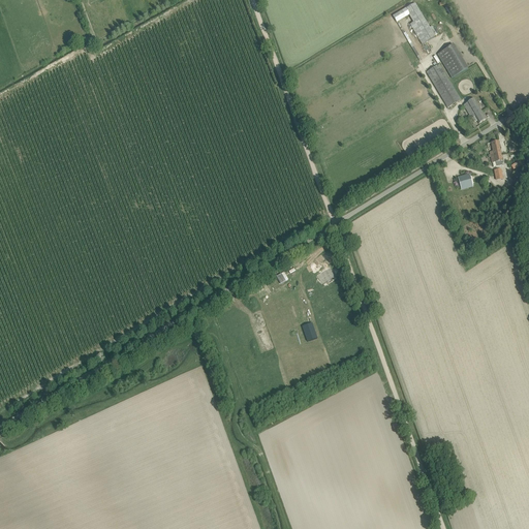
[(414,22),(413,23),(426,42),(434,37),(423,18),(414,22)]
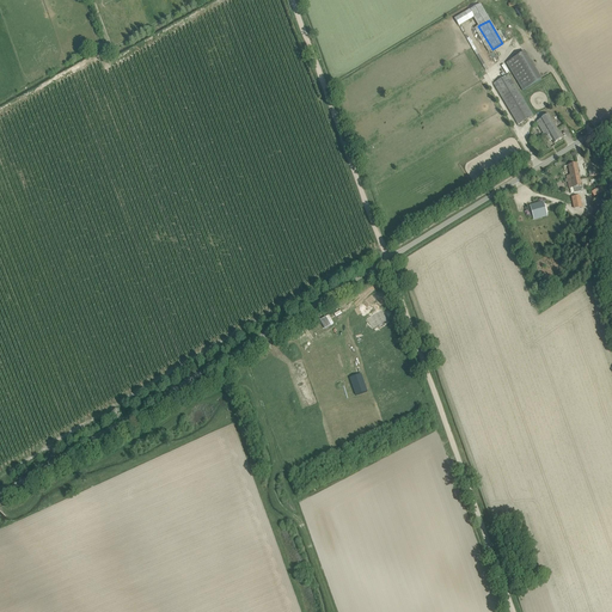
[(507,63),(522,91),(542,80),(525,53),(507,63)]
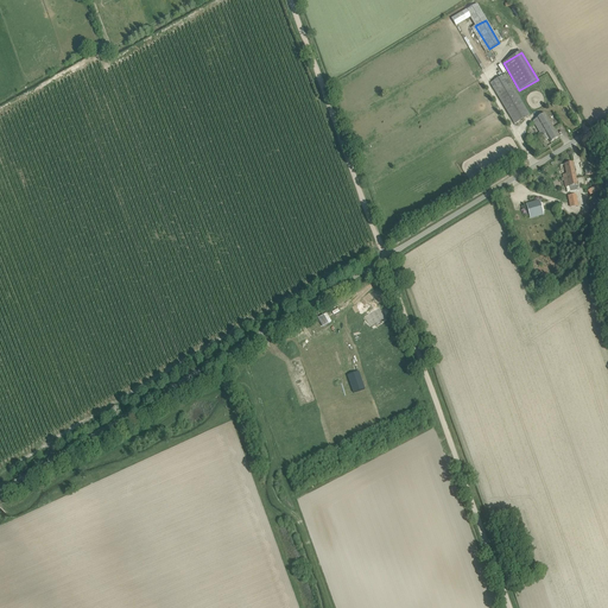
[(491,83),(514,125),(530,115),(505,75),(491,83)]
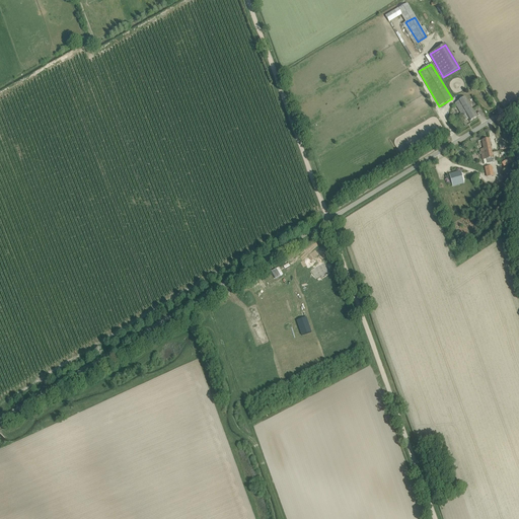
[(462,117),(465,115),(470,122),(477,118),(465,97),(455,103),(462,117)]
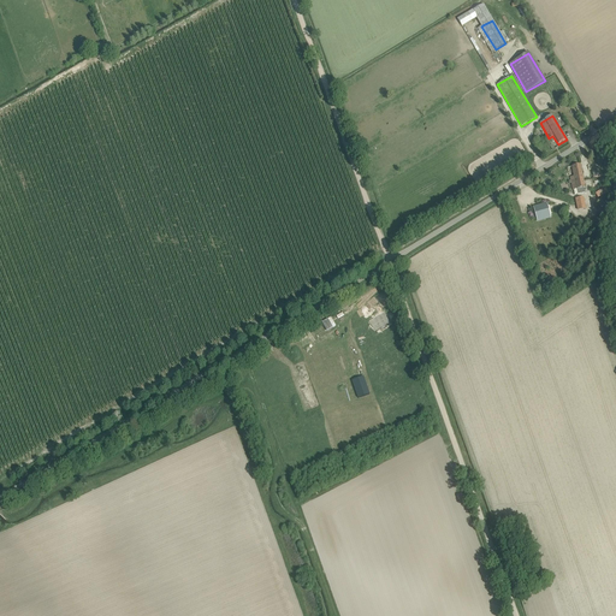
[(572,183),(573,190),(574,190),(575,195),(578,194),(585,193),(584,188),(585,188),(580,165),(572,167),(575,183),(572,183)]
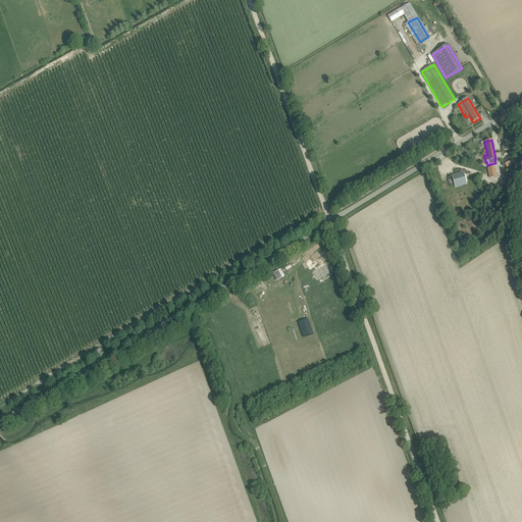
[(514,171),(508,173),(509,181),(516,179),(514,171)]
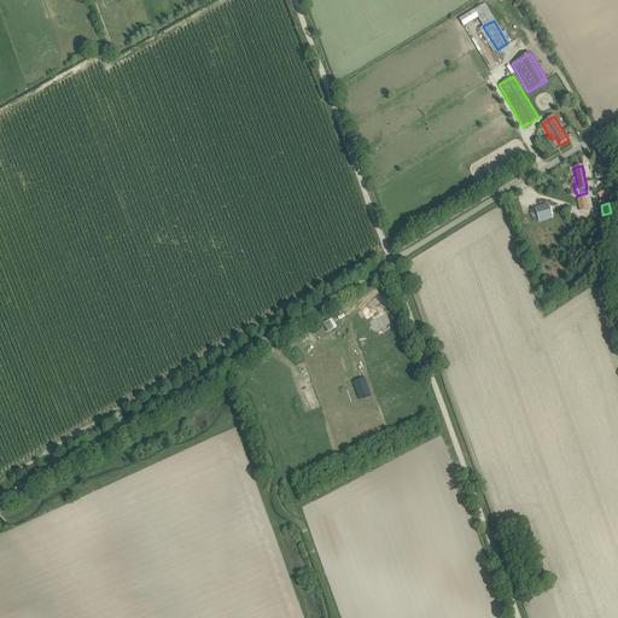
[(549,207),(536,210),(538,219),(552,215),(549,207)]
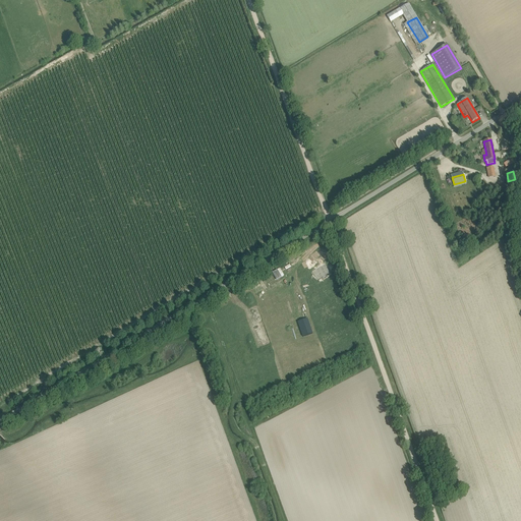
[(332,272),(327,264),(322,267),(322,266),(317,268),(317,269),(313,272),(319,280),(324,278),(324,279),(328,276),(328,275),(332,272)]
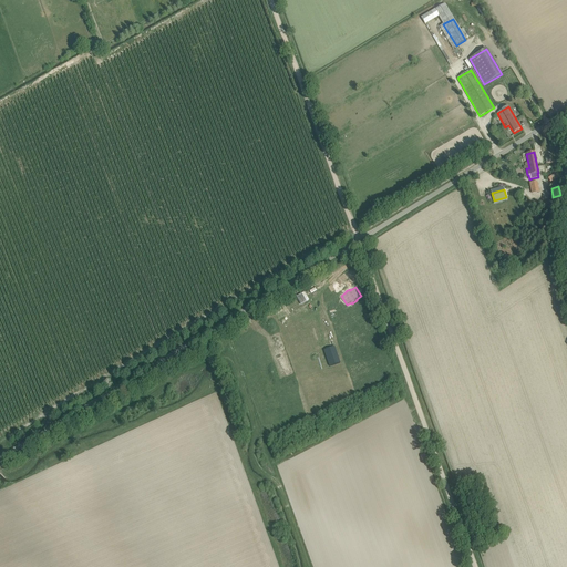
[(307,302),(302,294),(297,297),(300,305),(307,302)]
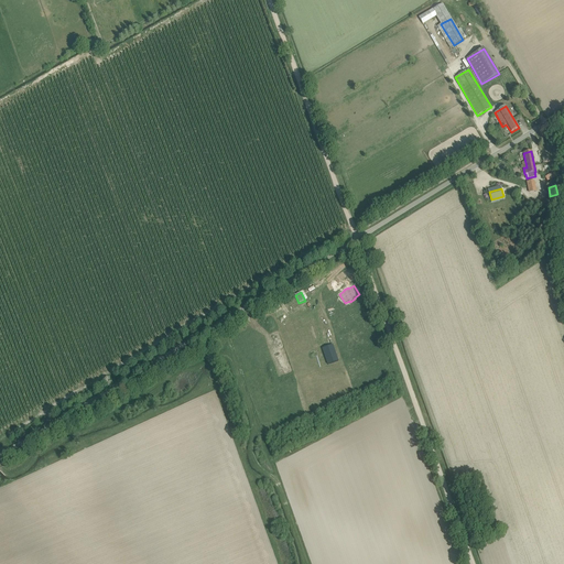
[(301,328),(296,329),(300,337),(315,332),(312,324),(307,325),(306,324),(300,326),(301,328)]
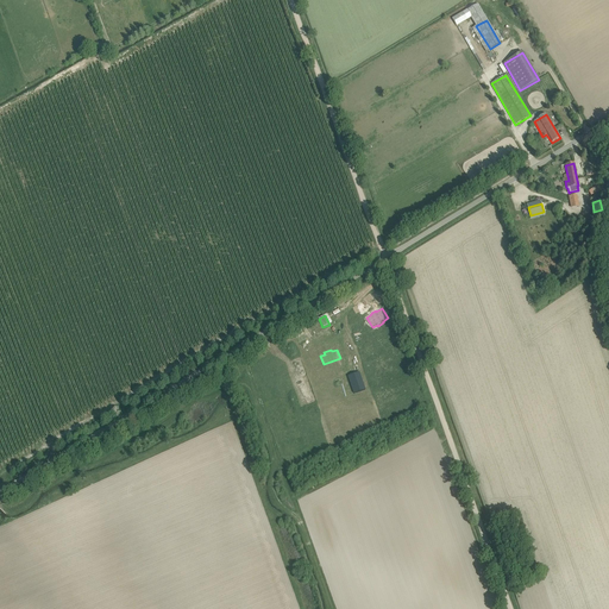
[(359,374),(347,377),(353,394),(365,390),(359,374)]
